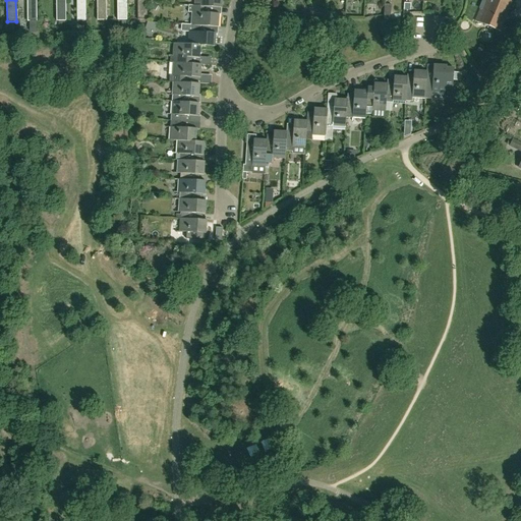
[(26,0),(27,21),(37,21),(36,0),(26,0)]
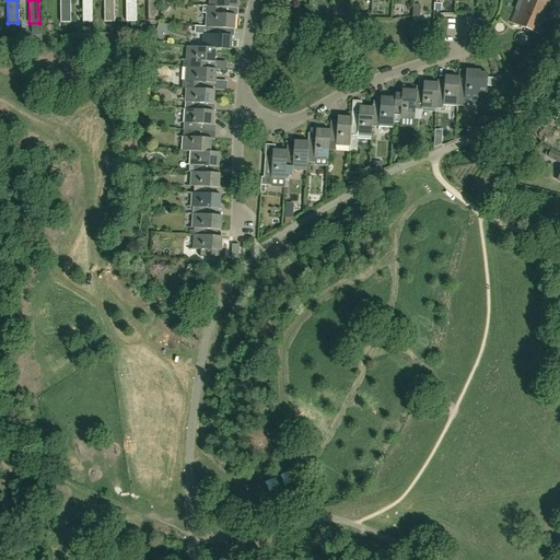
[(60,0),(61,23),(70,23),(70,0),(60,0)]
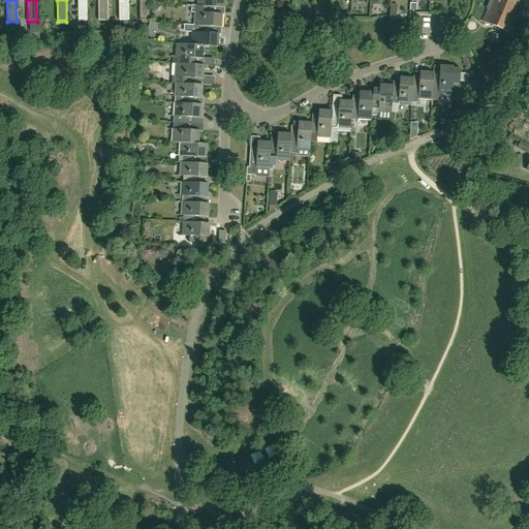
[(78,0),(78,21),(88,21),(87,0),(78,0)]
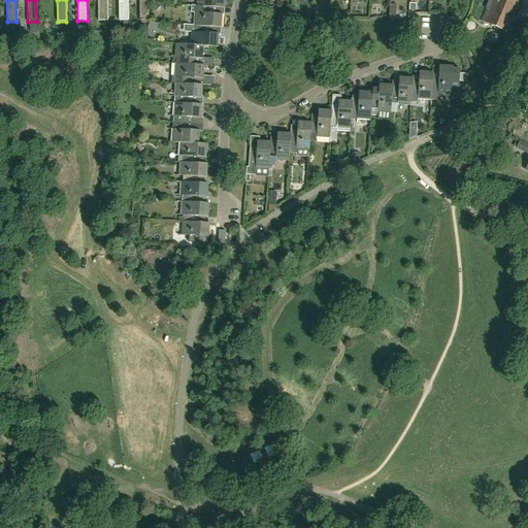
[(98,0),(98,21),(107,21),(107,0),(98,0)]
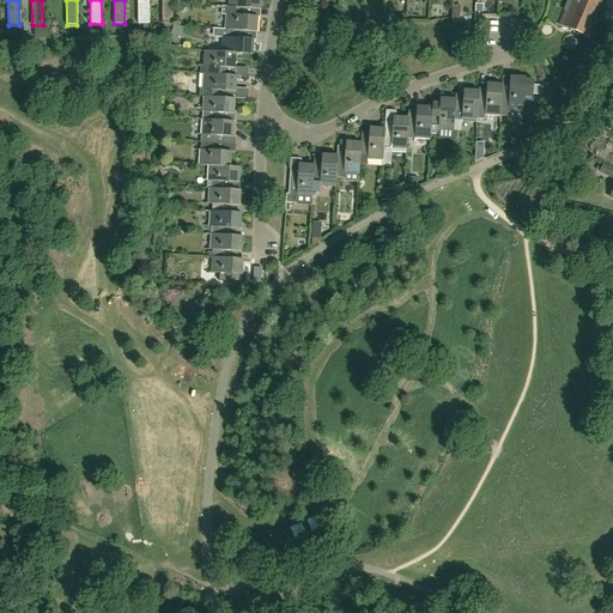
[(138,0),(138,24),(149,24),(149,0),(138,0)]
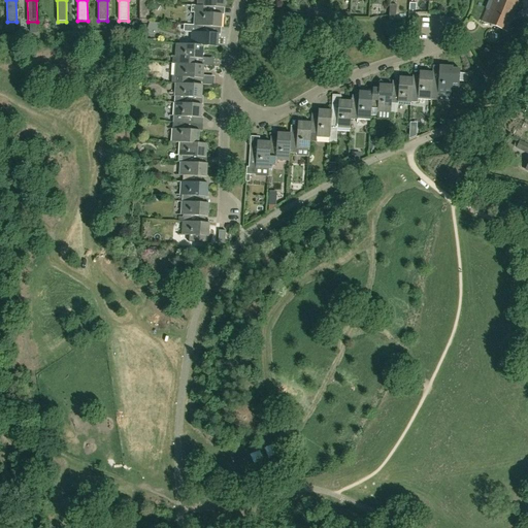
[(139,0),(139,21),(149,20),(147,0),(139,0)]
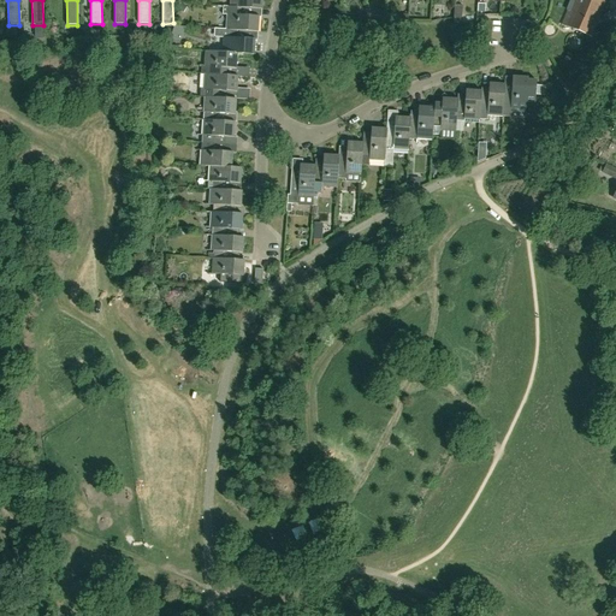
[(599,17),(605,0),(572,0),(562,24),(591,37),(600,18),(599,17)]
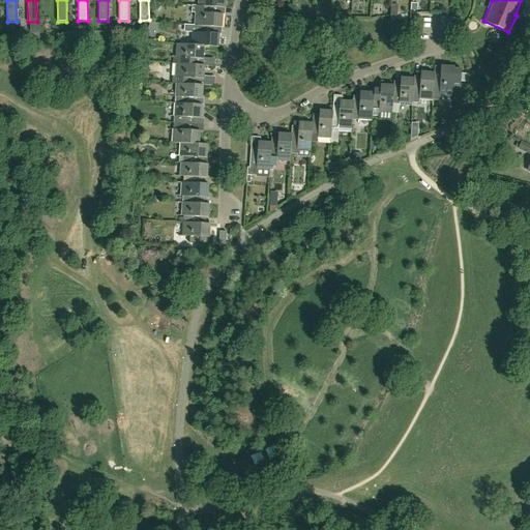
[(211,7),(192,6),(192,12),(196,12),(195,26),(199,26),(205,27),(223,28),(224,15),(211,13),(211,7)]
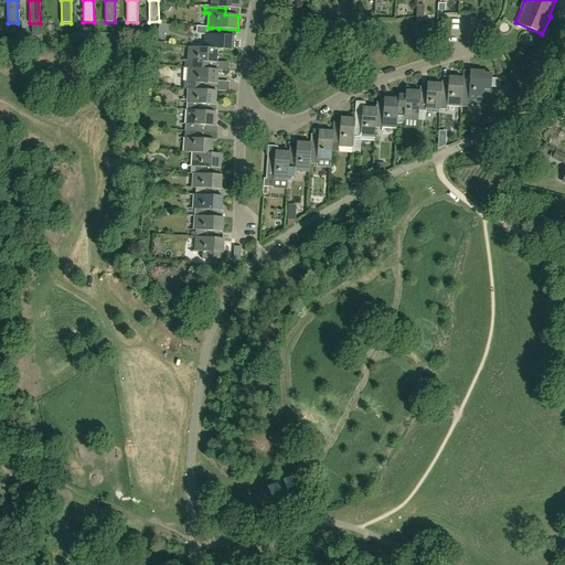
[(157,35),(167,36),(171,25),(161,24),(157,35)]
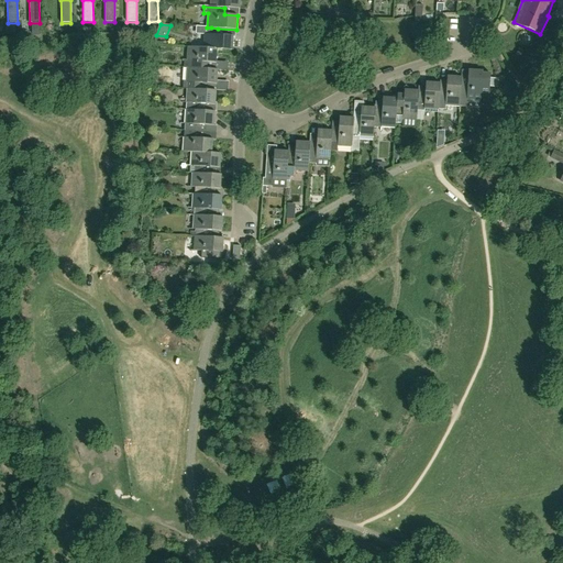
[(217,48),(217,50),(232,51),(233,36),(217,35),(218,29),(211,28),(210,34),(205,34),(203,47),(217,48)]
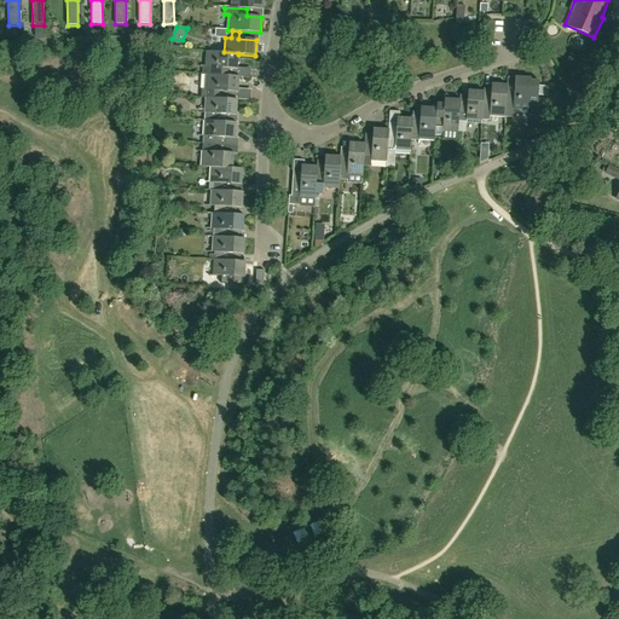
[(224,52),(207,51),(206,67),(203,67),(202,74),(206,74),(223,75),(224,68),(237,69),(238,55),(238,53),(224,52)]
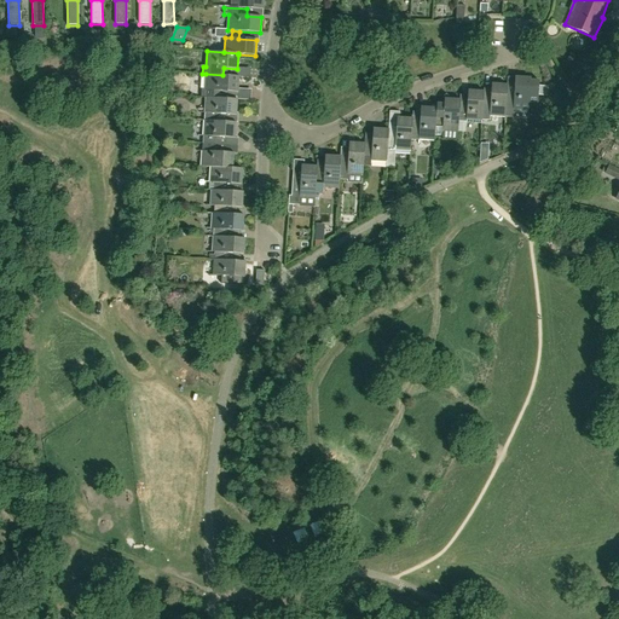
[(206,97),(213,98),(220,98),(221,91),(238,92),(239,76),(223,75),(206,74),(204,90),(201,88),(201,97),(206,97)]
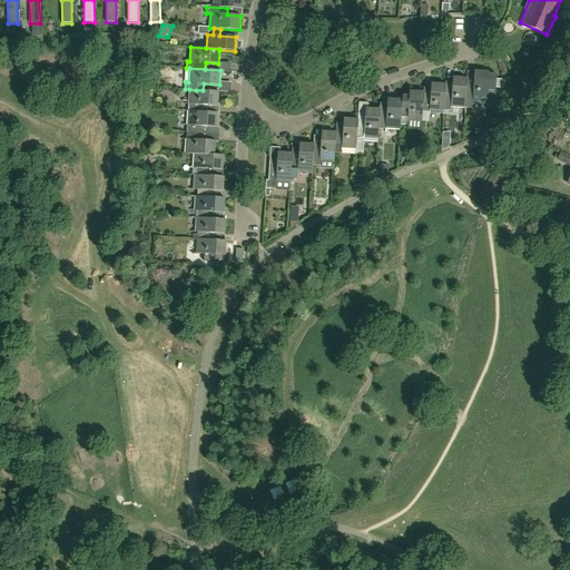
[(487,95),(494,95),(495,75),(489,75),(489,72),(473,71),(473,86),(467,85),(465,104),(473,104),(473,101),(487,101),(487,95)]
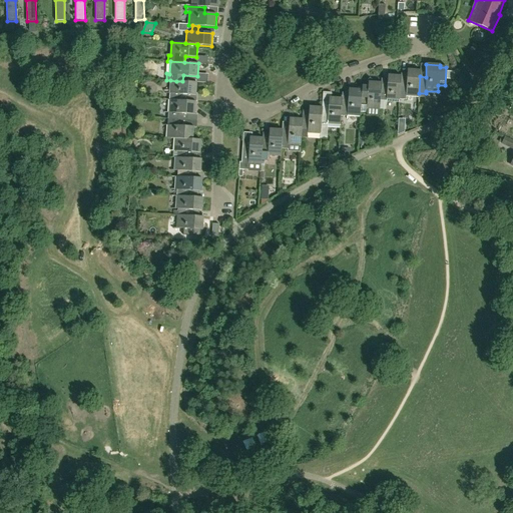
[(419,93),(420,76),(420,71),(407,70),(406,82),(401,81),(399,100),(406,100),(407,96),(418,97),(419,93)]
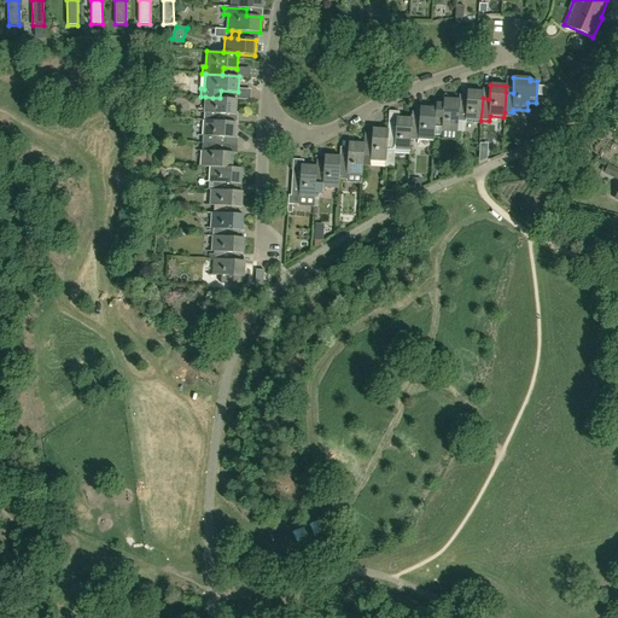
[(465,123),(481,123),(481,121),(483,98),(483,92),(467,91),(467,100),(460,100),(459,117),(466,117),(465,123)]
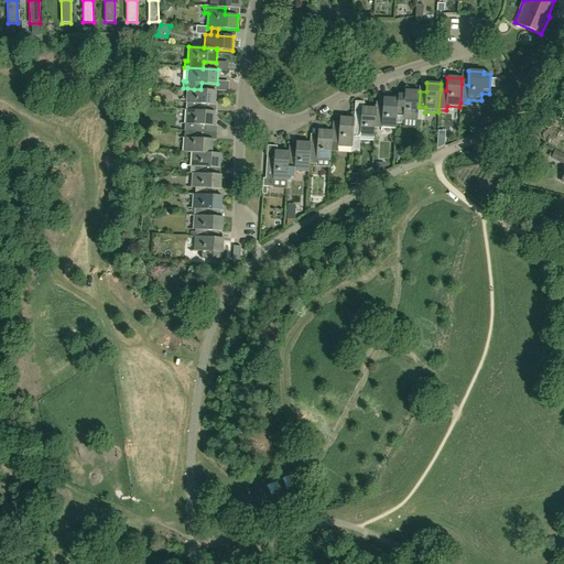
[(215,105),(216,90),(201,89),(194,89),(187,88),(186,109),(197,110),(197,104),(215,105)]
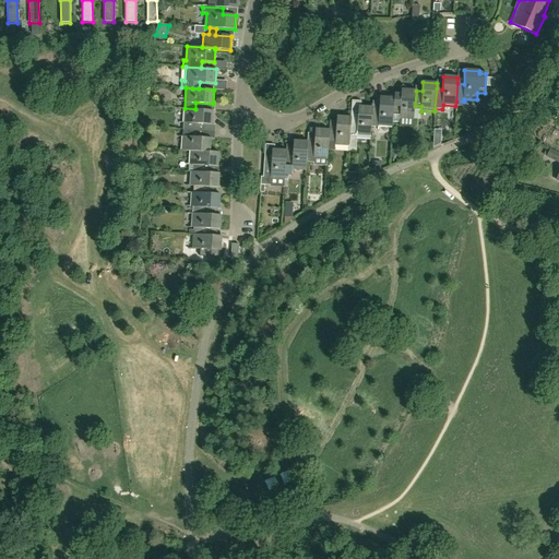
[(416,91),(402,90),(401,104),(393,103),(392,122),(400,123),(400,118),(414,119),(415,106),(416,91)]
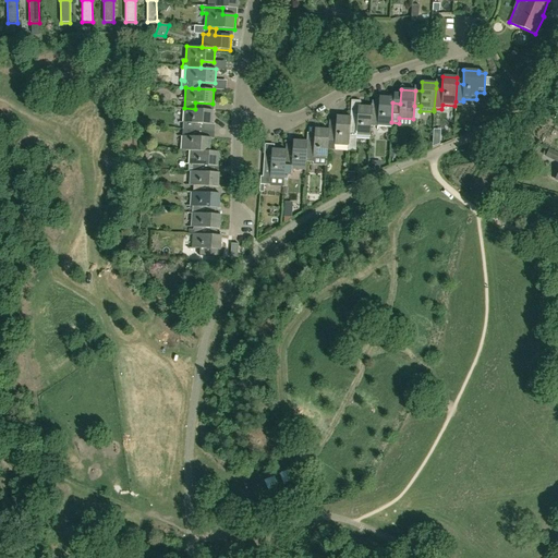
[(391,122),(392,102),(393,98),(378,97),(378,110),(372,110),(371,125),(391,126),(391,122)]
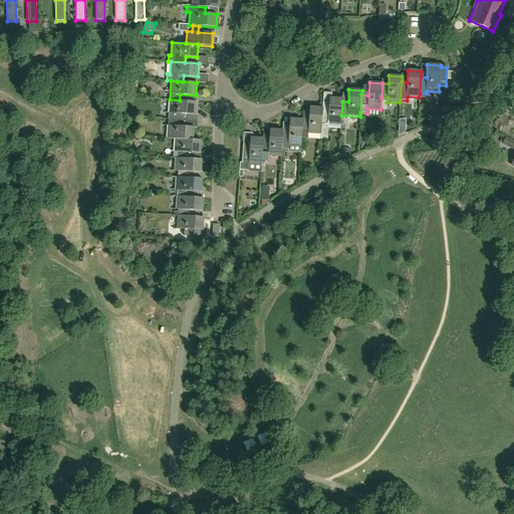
[(328,115),(322,115),(320,139),(327,139),(328,127),(340,129),(341,115),(342,101),(342,99),(329,98),(328,115)]
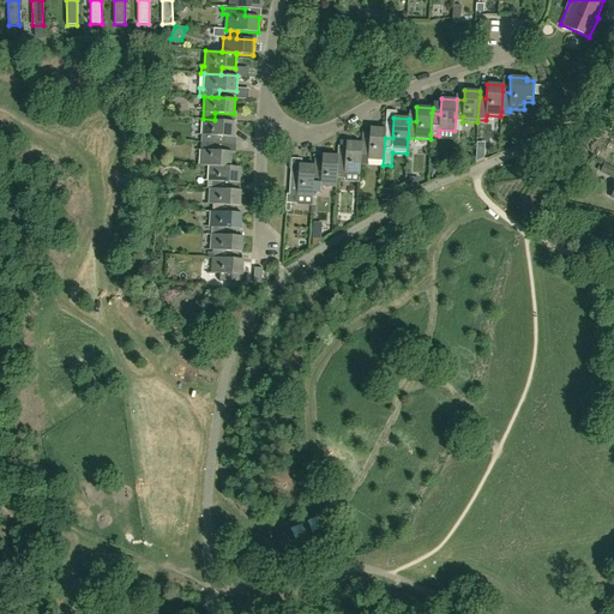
[(220,137),(233,137),(234,121),(215,120),(203,119),(202,143),(218,144),(220,137)]
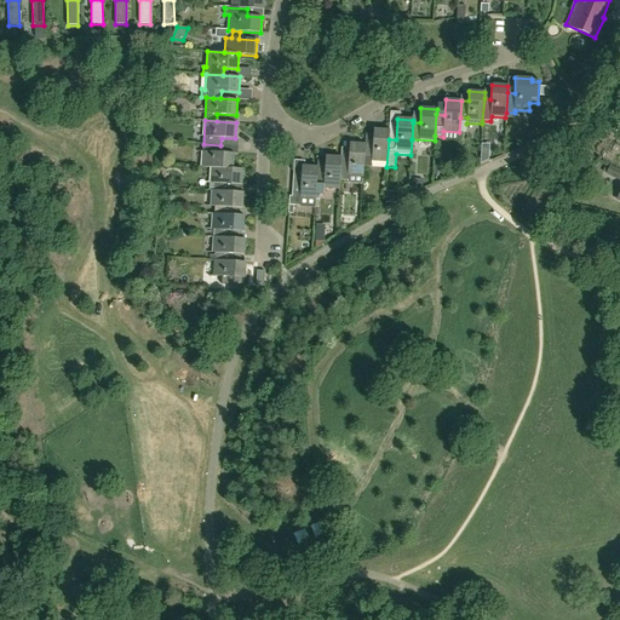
[(372,150),(365,150),(363,166),(371,167),(372,161),(386,162),(386,167),(389,139),(390,131),(374,130),(372,150)]
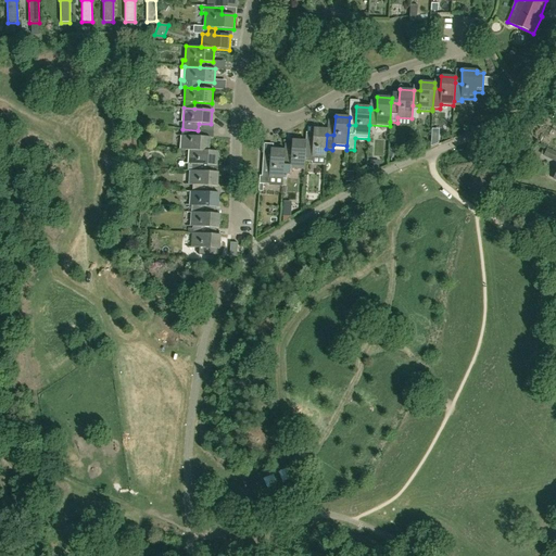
[(201,130),(198,130),(182,129),(180,150),(189,150),(209,152),(209,151),(210,138),(201,137),(201,130)]
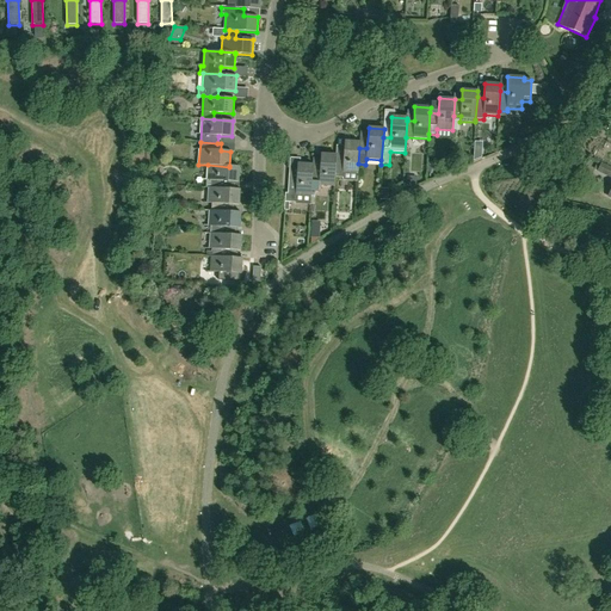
[(343,162),(335,161),(335,170),(343,170),(343,173),(358,174),(358,164),(359,148),(359,142),(344,142),(343,162)]
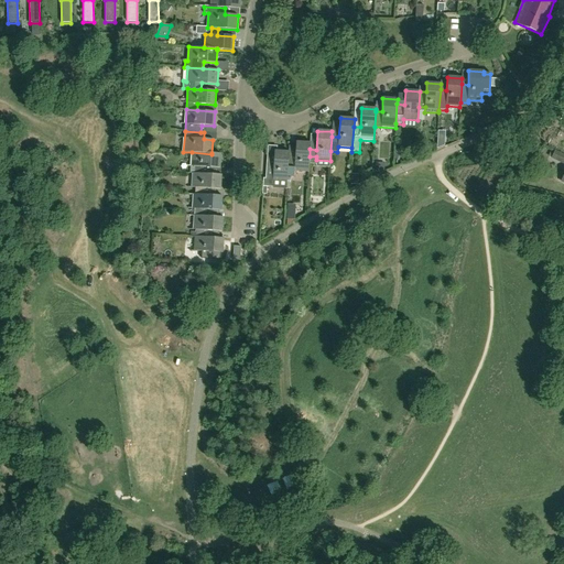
[(294,177),(295,171),(308,172),(310,156),(310,149),(311,143),(296,142),(295,161),(288,161),(288,176),(294,177)]
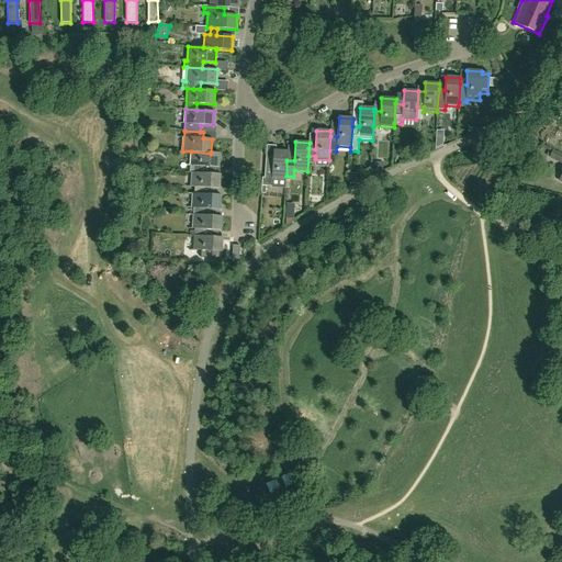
[(287,160),(288,152),(273,150),(272,169),(266,168),(265,178),(262,178),(261,193),(266,193),(267,186),(272,187),(272,180),(285,180),(287,176),(287,160)]
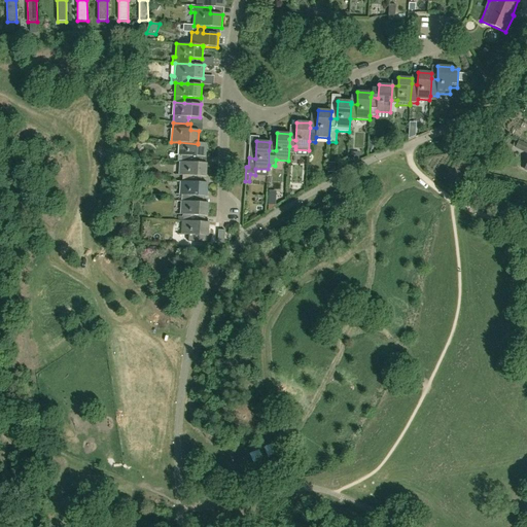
[(526,144),(519,141),(515,147),(526,153),(526,144)]
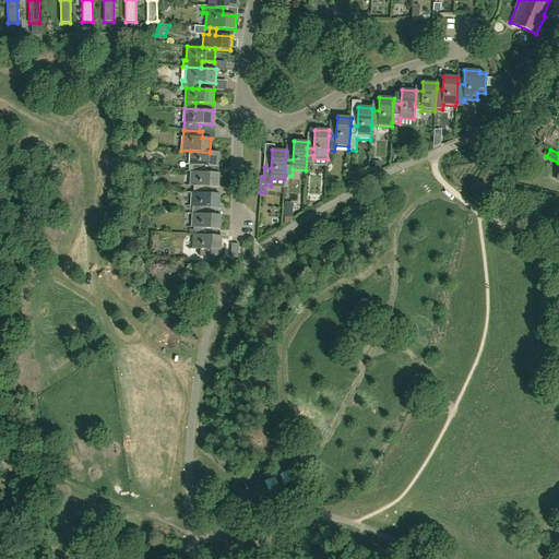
[(217,167),(218,153),(210,152),(210,153),(190,151),(189,171),(191,171),(200,173),(200,166),(217,167)]
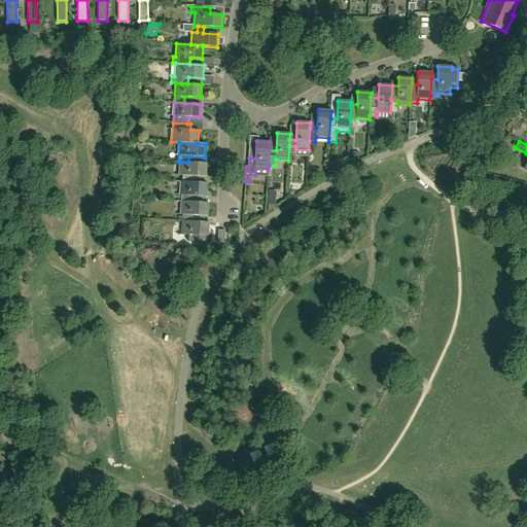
[(188,163),(180,162),(179,175),(183,175),(182,181),(189,182),(189,176),(206,177),(207,164),(188,163)]
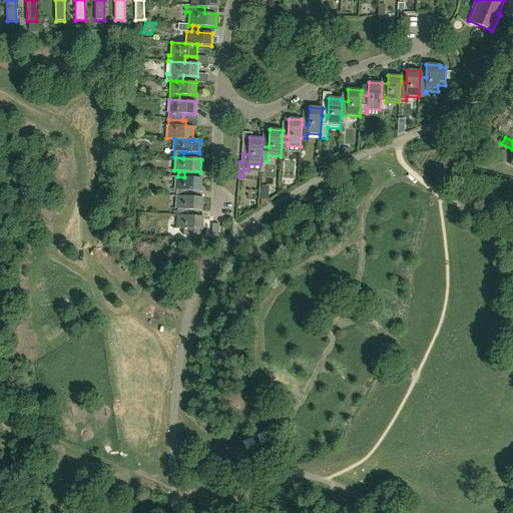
[(176,195),(178,196),(189,196),(189,190),(201,191),(202,178),(184,177),(177,176),(176,176),(175,189),(177,189),(176,195)]
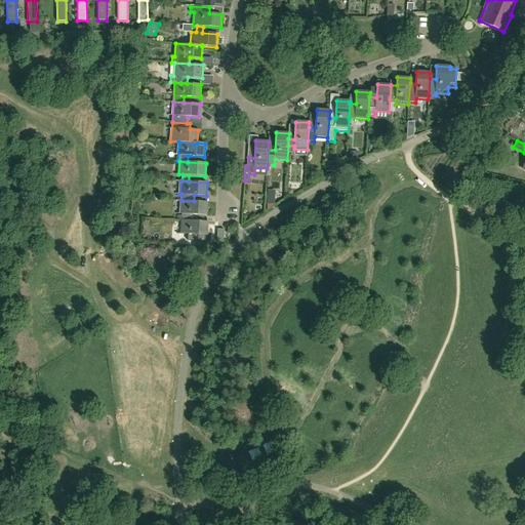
[(194,201),(183,201),(180,200),(179,213),(182,214),(182,216),(177,216),(177,219),(182,220),(184,220),(192,220),(193,214),(207,215),(208,202),(194,201)]
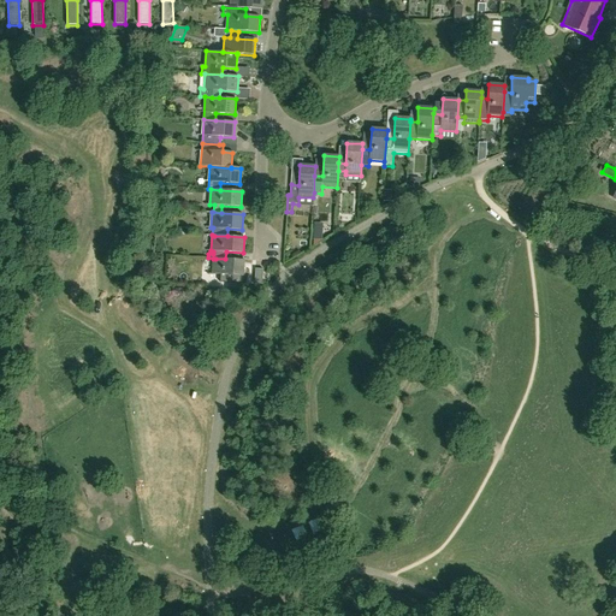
[(244,260),(225,259),(215,259),(213,259),(212,274),(214,274),(213,288),(225,288),(225,283),(238,284),(240,276),(243,276),(244,260)]
